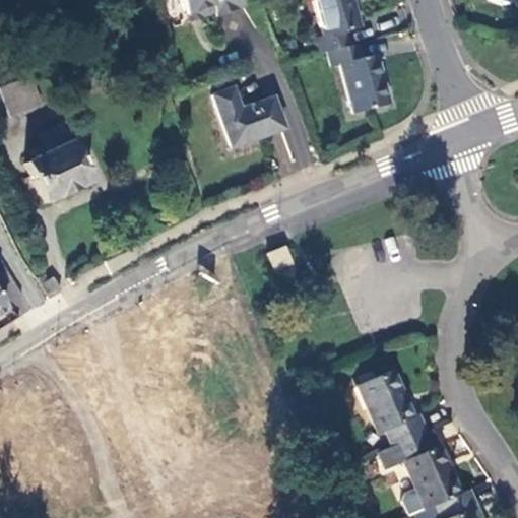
[(245,7),(241,0),(179,0),(186,18),(198,12),(202,20),(214,15),(216,19),(245,7)]
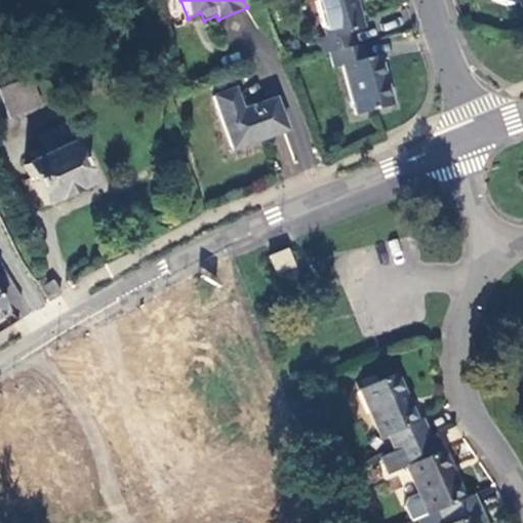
[(319,42),(323,54),(330,51),(352,46),(349,31),(364,28),(357,0),(318,0),(327,36),(318,38),(319,42)]
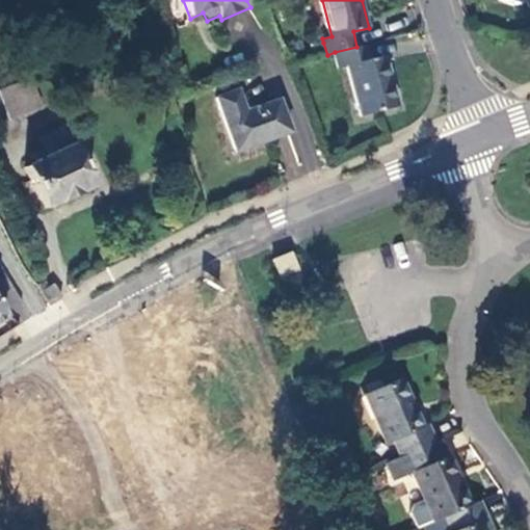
[(193,26),(207,21),(203,12),(190,19),(193,26)]
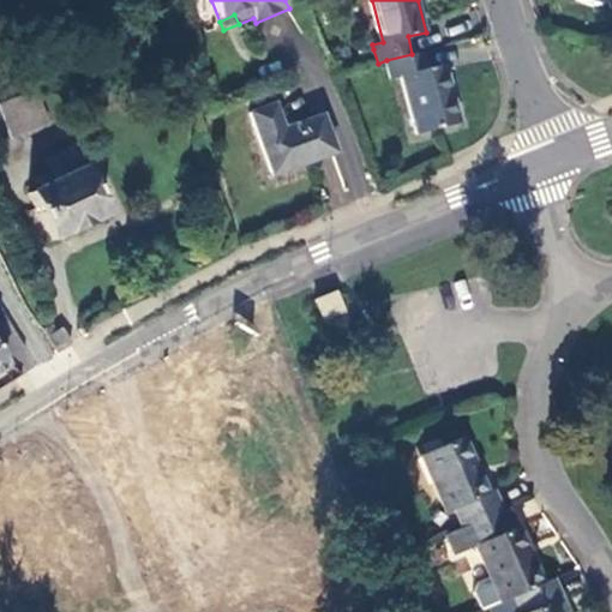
[(357,54),(361,67),(378,64),(373,49),(357,54)]
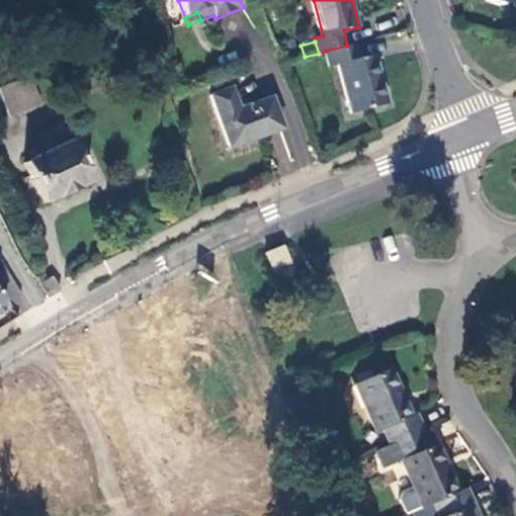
[(361,57),(357,44),(347,46),(326,51),(330,67),(340,65),(353,111),(389,103),(375,54),(361,57)]
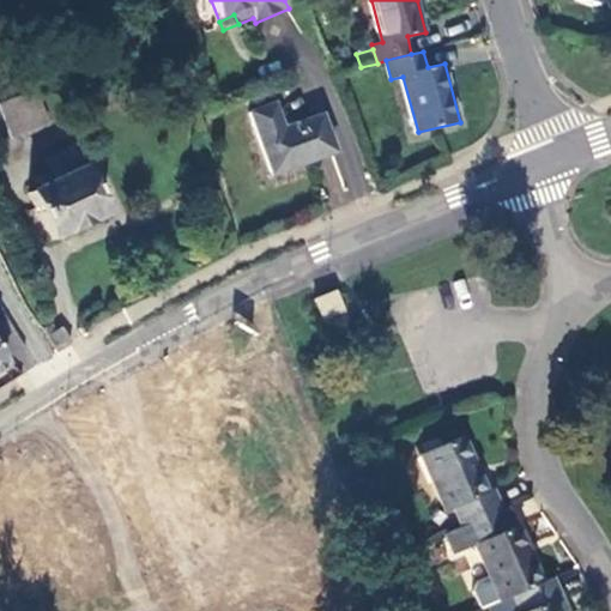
[(0,108),(12,137),(38,127),(24,95),(0,103),(0,108)]
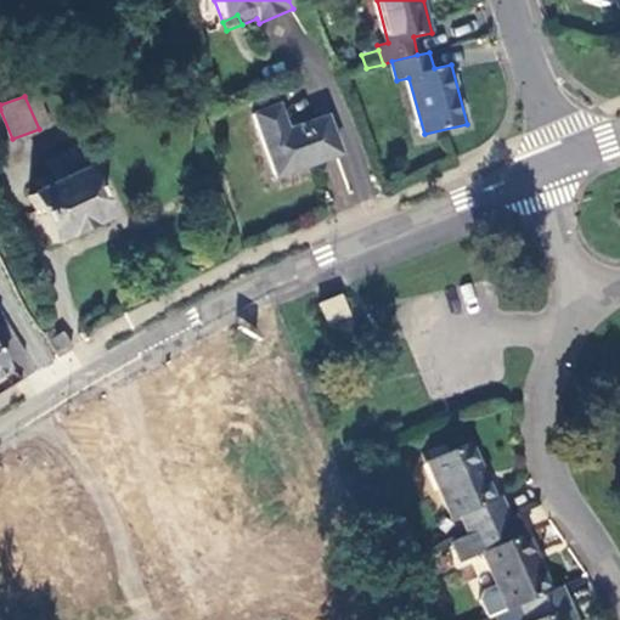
[(277,175),(341,153),(327,117),(288,130),(279,106),(255,113),(277,175)]
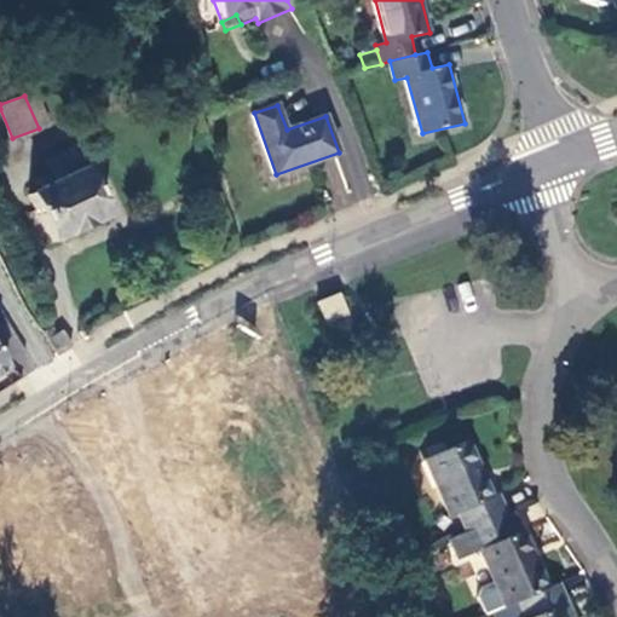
[(0,143),(12,138),(0,109),(0,143)]
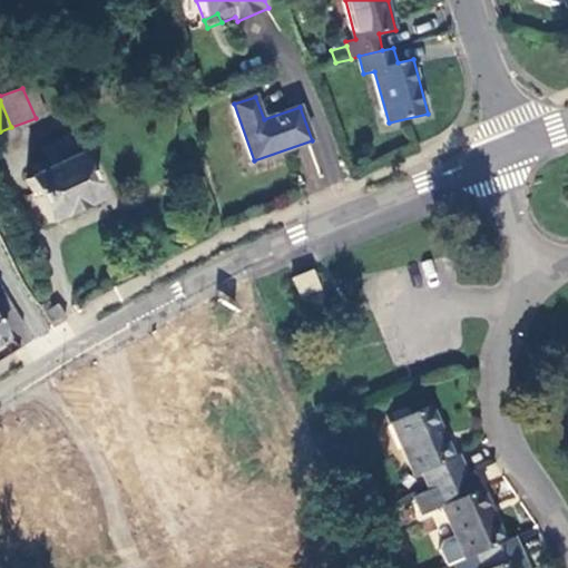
[(45,148),(52,167),(77,156),(68,137),(45,148)]
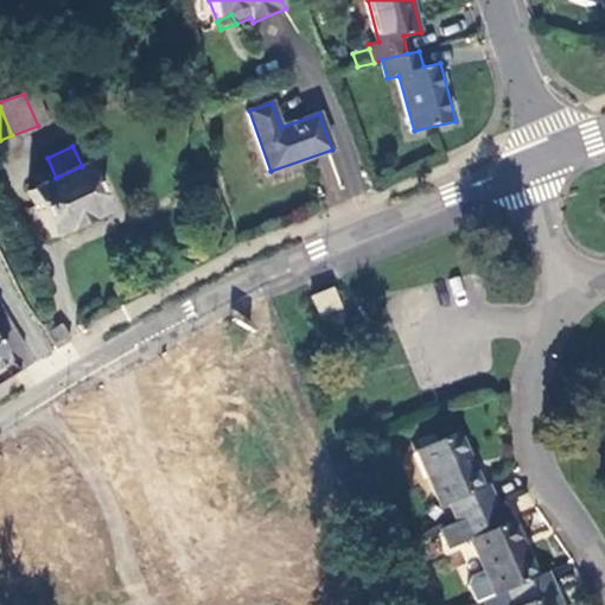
[(31,189),(52,236),(106,212),(83,165),(82,166),(56,178),(31,189)]
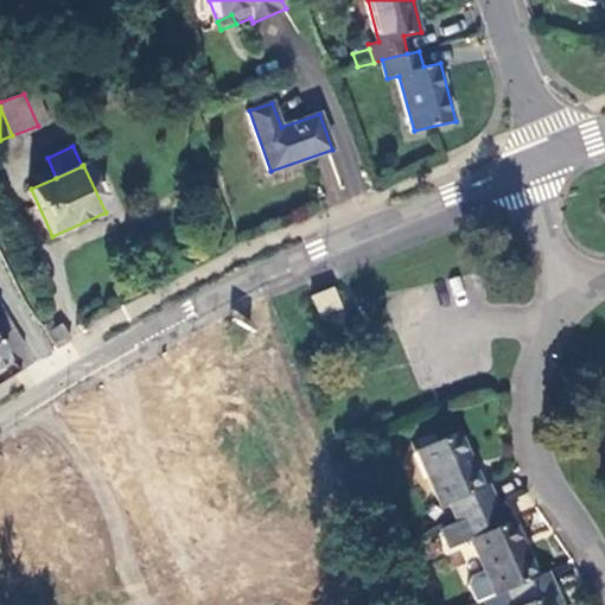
[(331,290),(312,297),(320,314),(339,307),(331,290)]
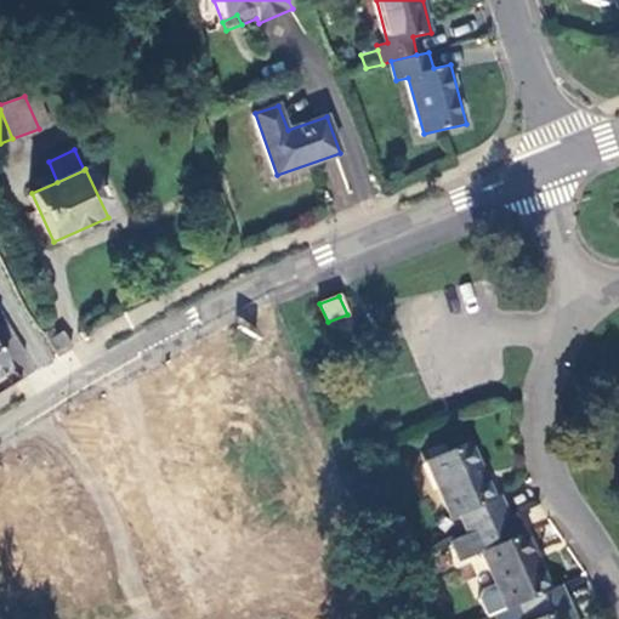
[(45,335),(47,336),(51,338),(54,336),(55,333),(55,329),(54,327),(50,325),(46,327),(45,329),(44,331),(45,335)]
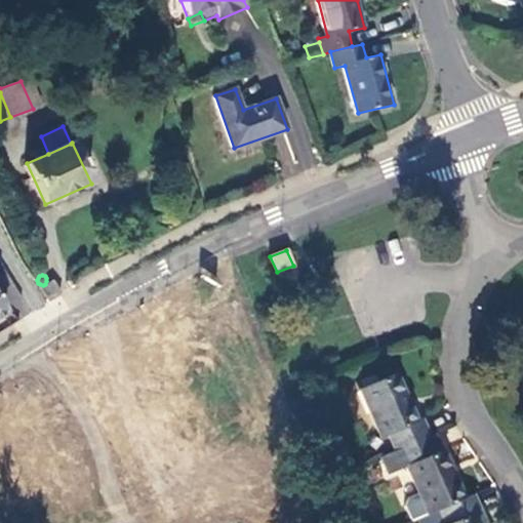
[(52,278),(46,281),(45,284),(43,285),(40,284),(48,299),(59,292),(52,278)]
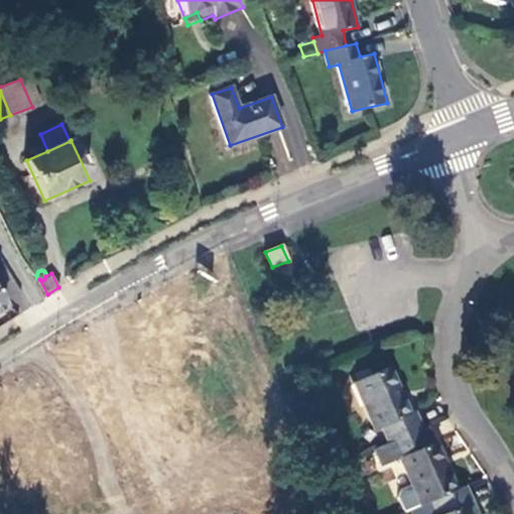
[(381,427),(389,444),(422,430),(414,411),(410,413),(391,368),(355,382),(375,429),(381,427)]
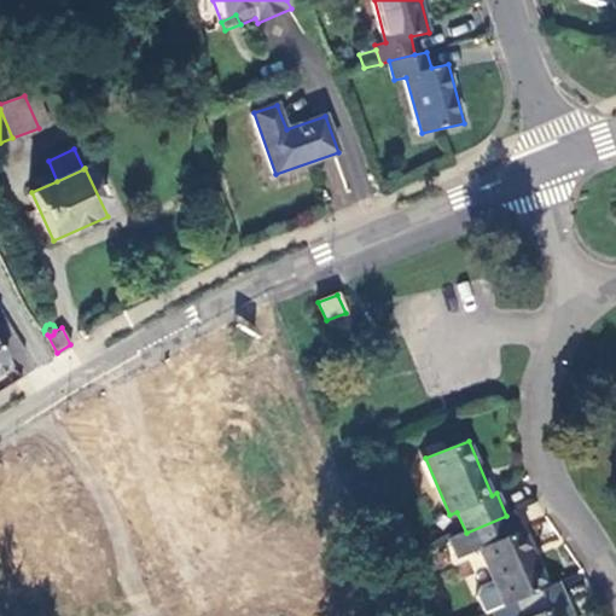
[(481,550),(504,605),(517,599),(546,586),(523,529),(515,533),(506,516),(466,533),(475,551),(481,550)]
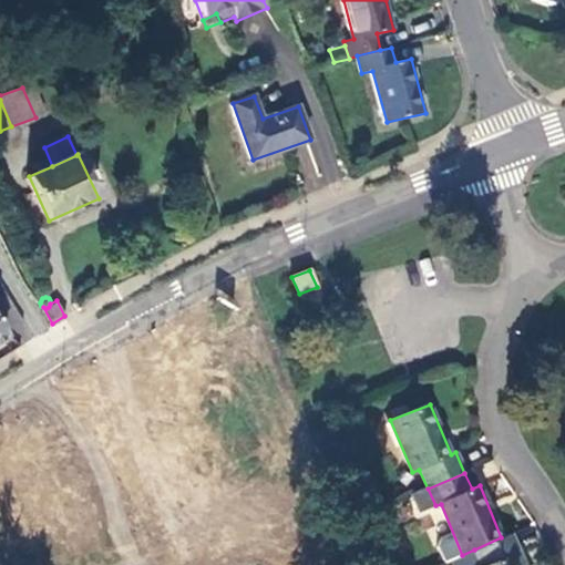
[(525,564),(512,533),(501,537),(474,550),(480,564),(525,564)]
